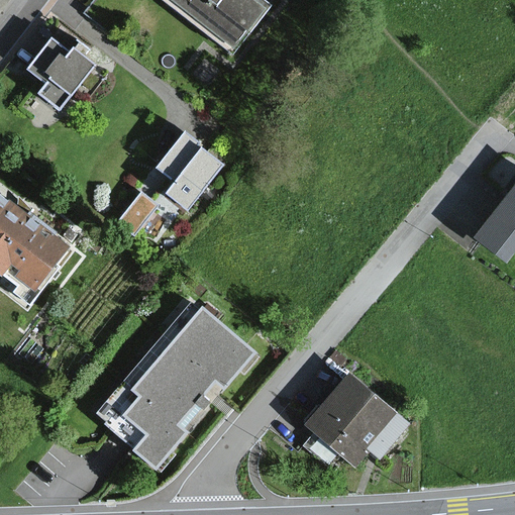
[(163,0),(230,54),(267,8),(255,0),(163,0)]
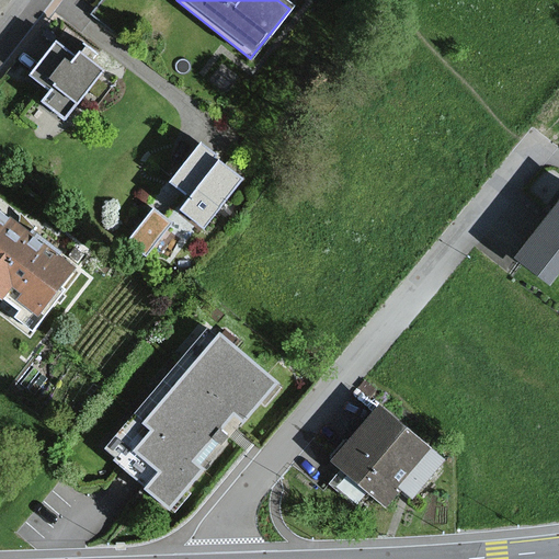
[(65,69),(48,56),(27,81),(42,92),(36,100),(58,117),(94,70),(76,55),(65,69)]
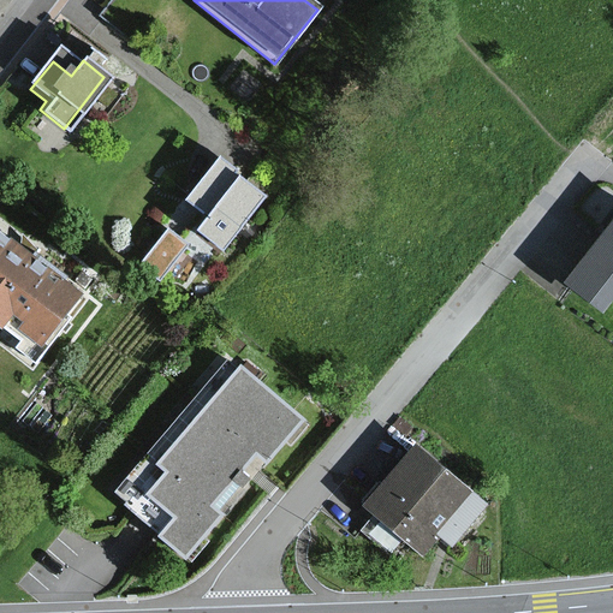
[(219,154),(185,197),(209,215),(200,227),(225,247),(262,196),(232,173),(237,167),(219,154)]
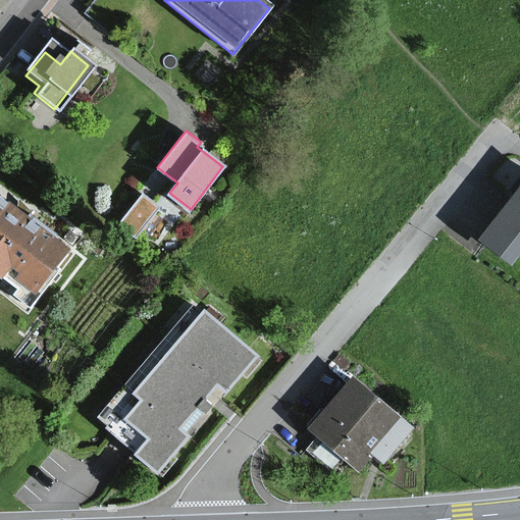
[(519,184),(478,238),(510,262),(516,254),(519,257),(519,184)]
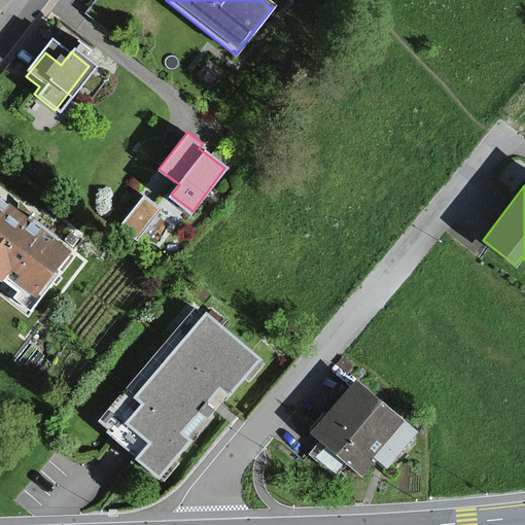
[(67,250),(0,199),(0,278),(18,291),(13,296),(25,305),(67,250)]
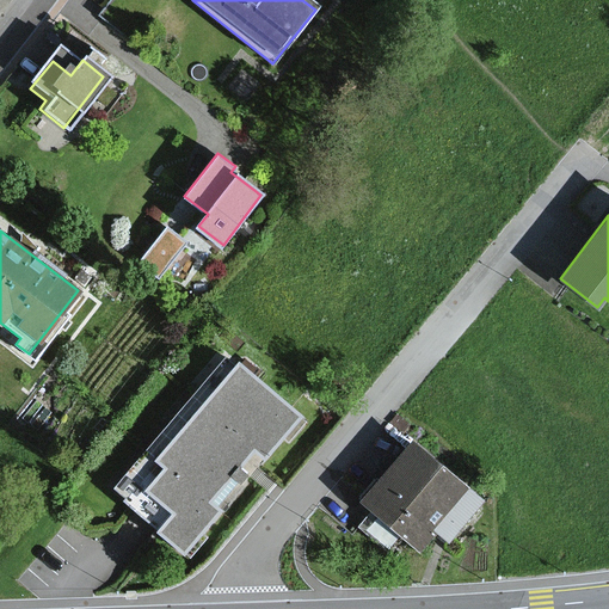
[(233,363),(223,356),(117,481),(133,494),(129,499),(161,527),(157,533),(184,557),(223,510),(213,502),(244,466),(253,455),(264,465),(306,416),(238,358),(233,363)]
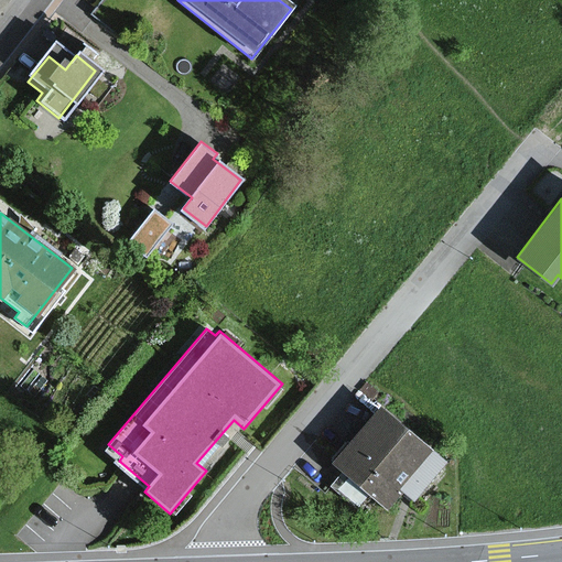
[(421,460),(378,421),(334,468),(377,507),(421,460)]
